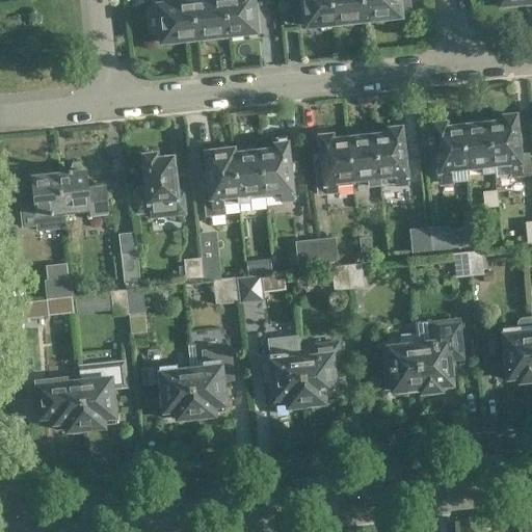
[(158,5),(162,43),(197,40),(193,1),(192,0),(164,0),(165,5),(158,5)]
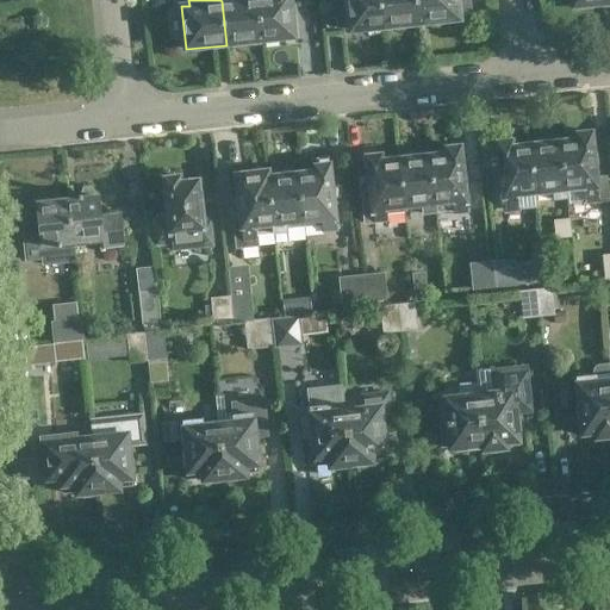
[(226,45),(262,41),(257,0),(232,0),(222,1),(226,45)]
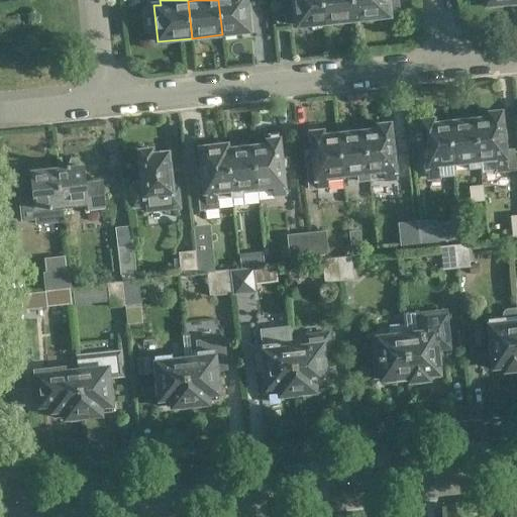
[(218,0),(222,34),(249,31),(245,0),(218,0)]
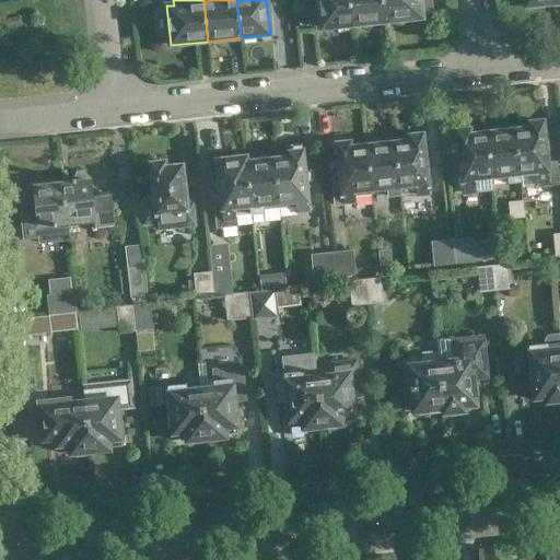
[(352,24),(349,0),(318,0),(322,27),(352,24)]
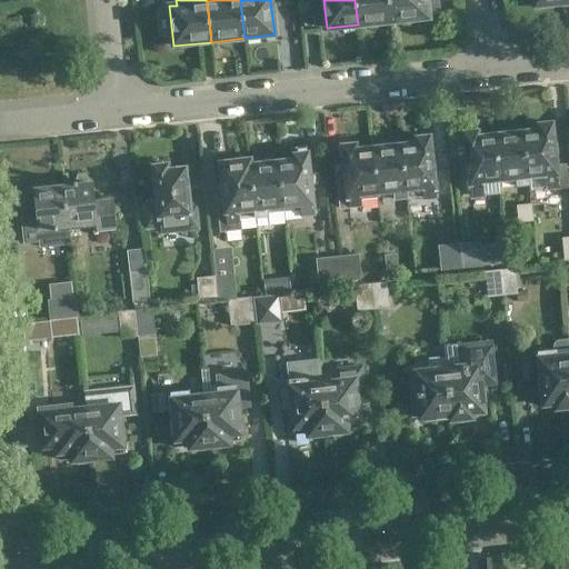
[(355,0),(358,25),(391,21),(389,0),(355,0)]
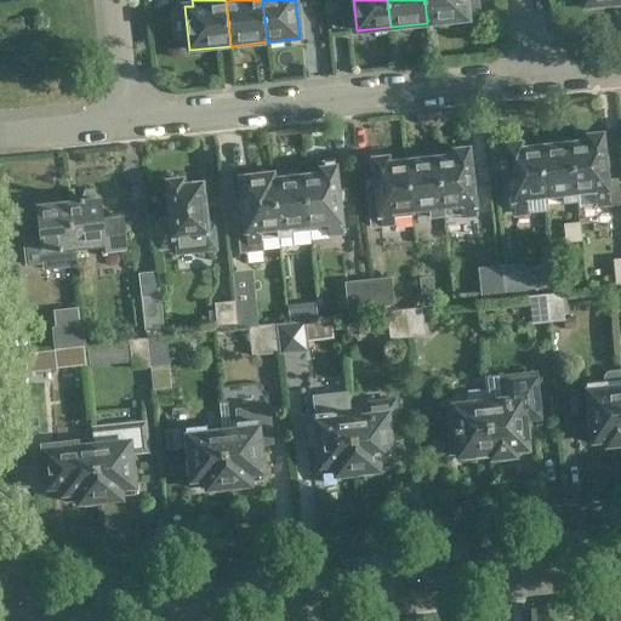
[(425,0),(428,23),(468,18),(467,13),(479,13),(477,0),(425,0)]
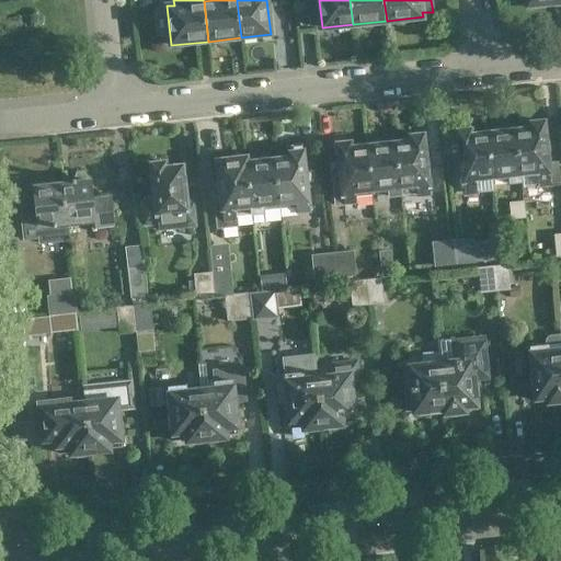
[(550,181),(544,122),(530,123),(531,128),(515,130),(521,174),(521,182),(536,181),(537,182),(550,181)]
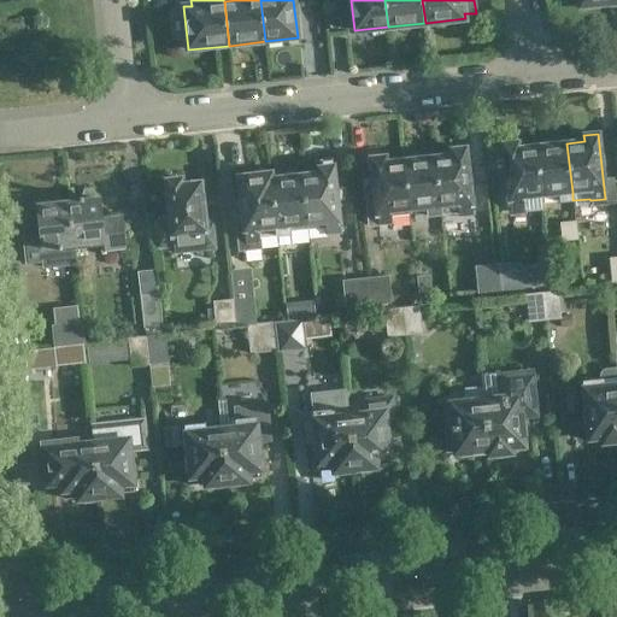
[(541,194),(536,146),(518,148),(518,142),(504,144),(510,209),(524,207),(542,205),(541,194)]
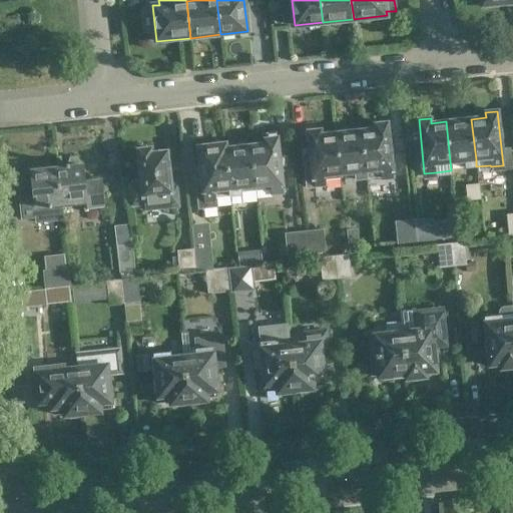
[(476,166),(476,159),(471,119),(446,121),(450,161),(464,160),(464,167),(476,166)]
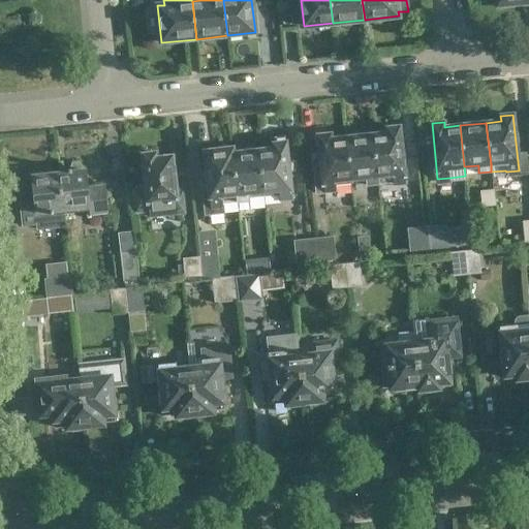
[(393,184),(405,183),(400,127),(387,129),(387,133),(371,135),(376,185),(393,183),(393,184)]
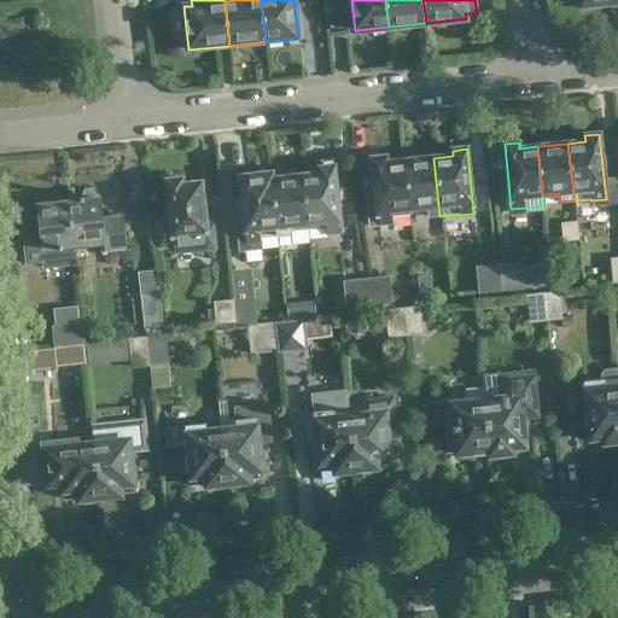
[(385,163),(385,158),(372,159),(378,223),(392,222),(391,215),(410,214),(409,210),(404,161),(385,163)]
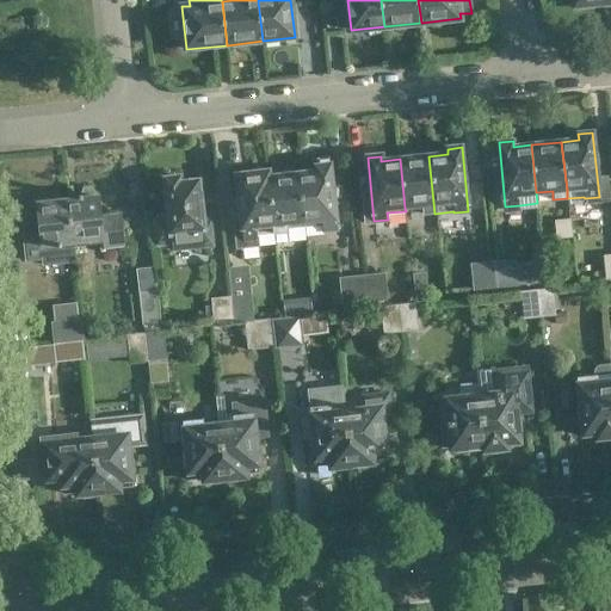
[(423,215),(434,214),(429,156),(400,159),(405,208),(421,205),(423,215)]
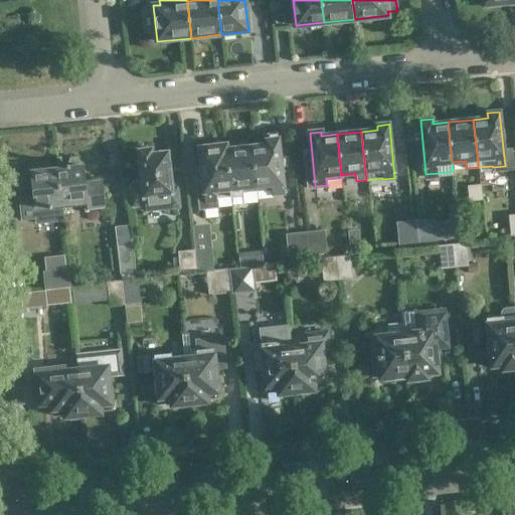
[(251,147),(255,187),(270,186),(271,194),(283,193),(278,139),(266,140),(267,145),(251,147)]
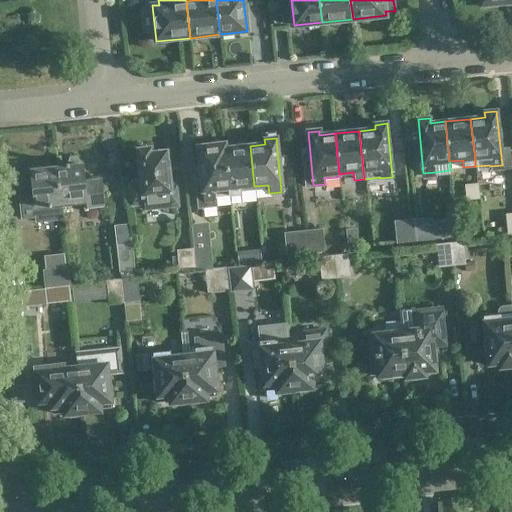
[(223,143),(198,146),(202,186),(196,186),(198,209),(217,207),(216,196),(227,194),(227,196),(229,195),(223,143)]
